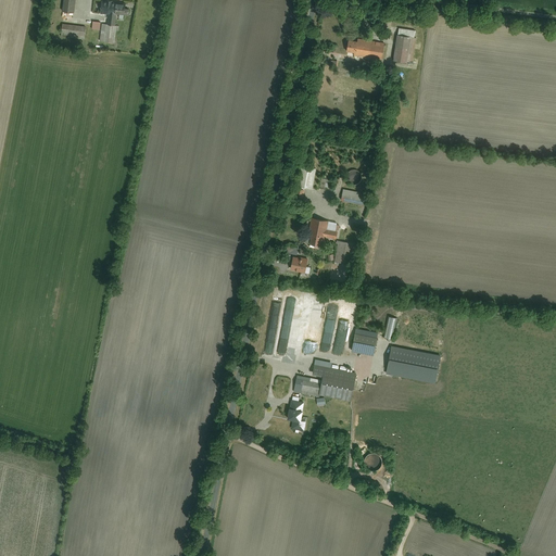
[(64,0),(63,13),(74,14),(75,0),(64,0)]
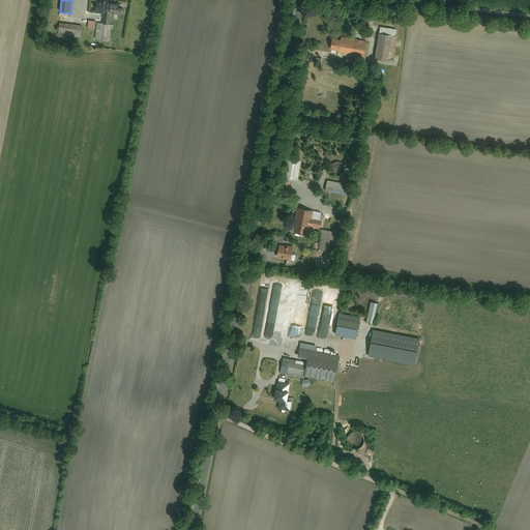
[(97,25),(95,41),(109,42),(111,17),(122,18),(123,9),(120,9),(120,4),(97,2),(96,15),(104,16),(102,26),(97,25)]
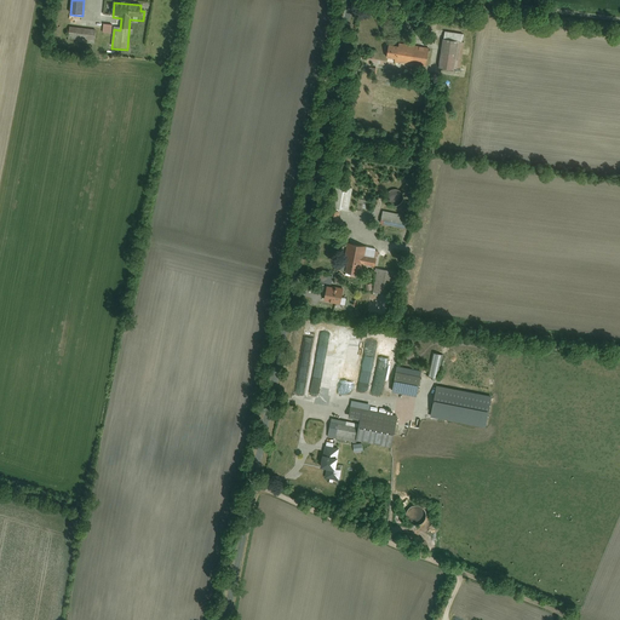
[(70,29),(68,42),(93,46),(96,32),(70,29)]
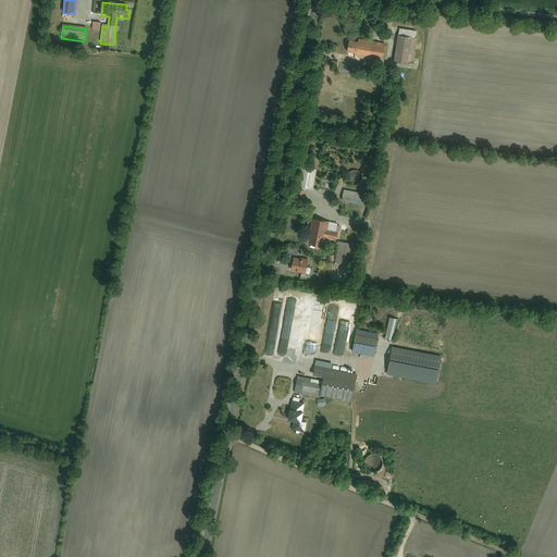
[(399,31),(395,63),(413,65),(418,33),(399,31)]
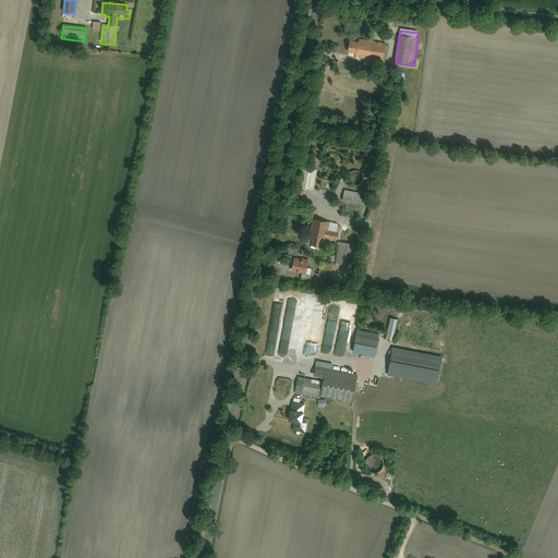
[(350,41),(348,53),(355,55),(354,58),(384,62),(386,44),(359,40),(359,43),(350,41)]
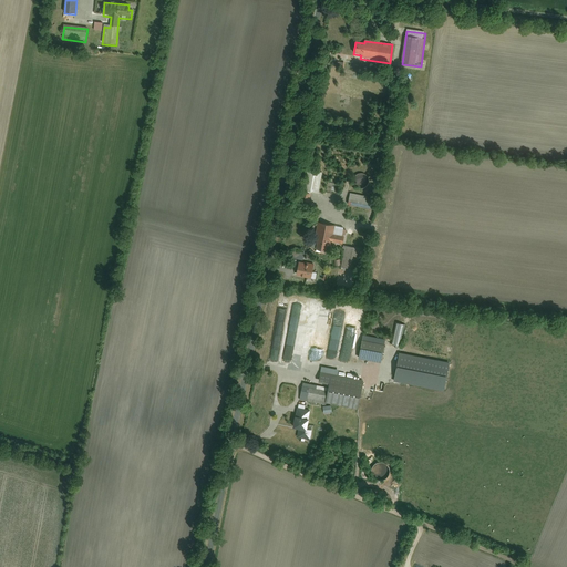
[(309,172),(306,193),(319,195),(322,173),(309,172)]
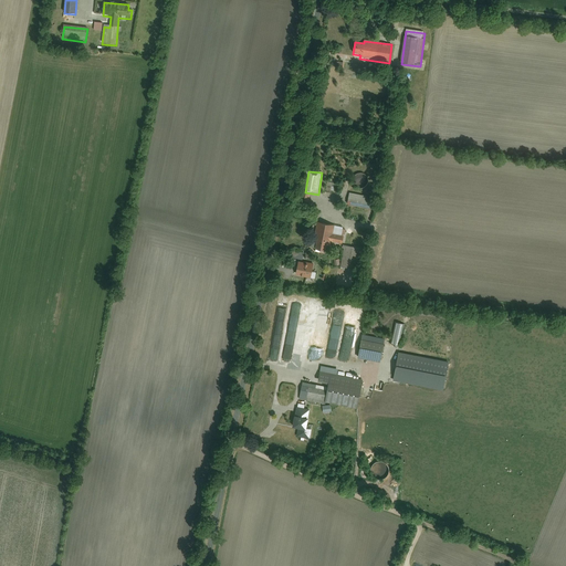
[(367,187),(368,185),(368,182),(368,180),(367,178),(365,176),(363,175),(359,175),(357,176),(355,177),(353,179),(353,182),(353,185),(354,187),(355,189),(357,190),(360,190),(363,190),(365,189),(367,187)]
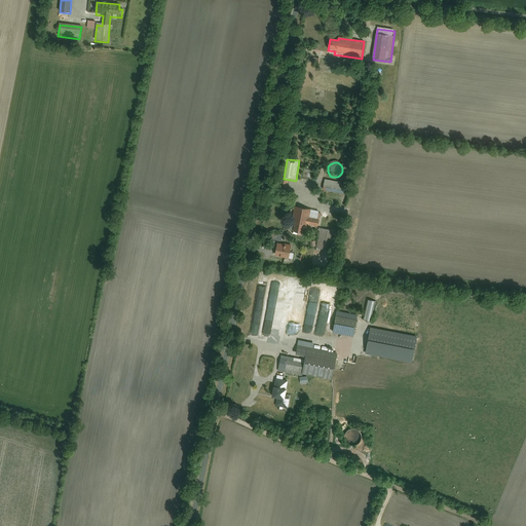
[(325,181),(323,192),(346,195),(348,184),(325,181)]
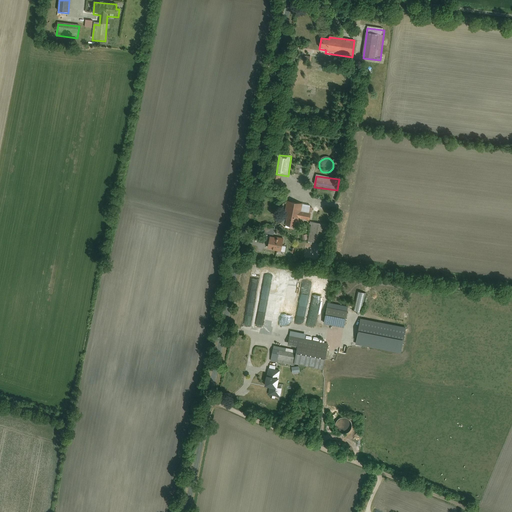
[(287,202),(283,226),(297,228),(299,221),(311,223),(307,245),(324,248),(329,217),(311,213),(312,206),(287,202)]
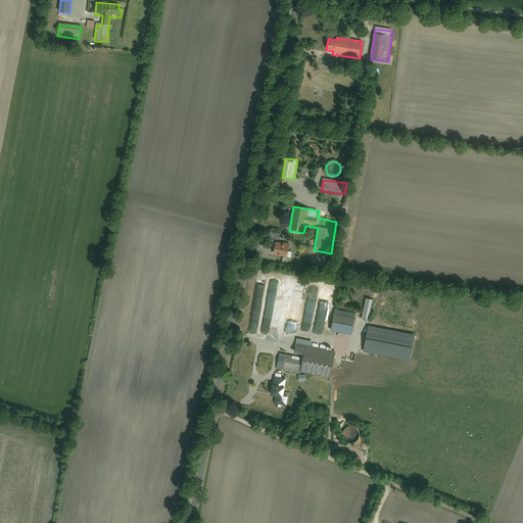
[(276,243),(274,256),(287,258),(290,245),(276,243)]
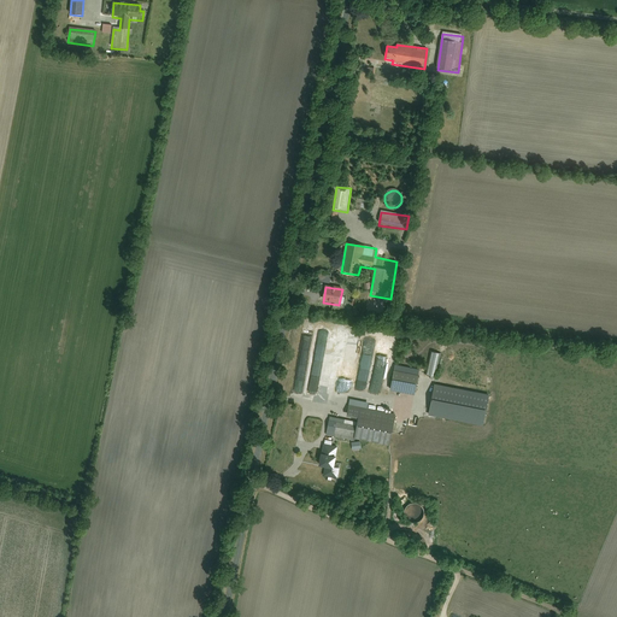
[(430,352),(427,376),(436,377),(440,354),(430,352)]
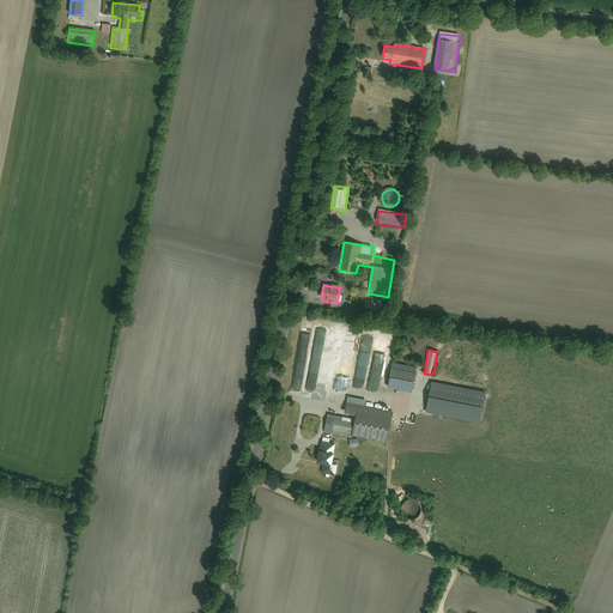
[(442,353),(438,369),(445,370),(448,354),(442,353)]
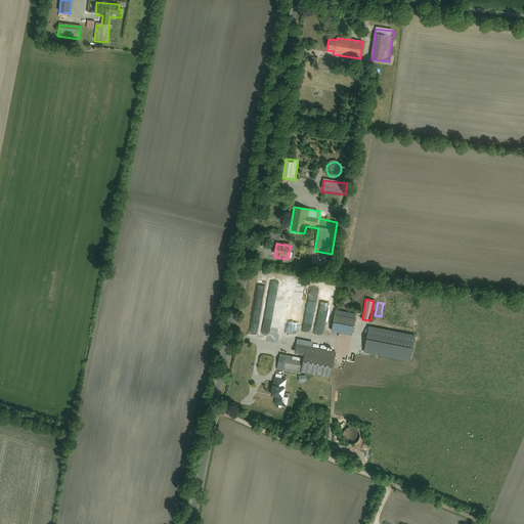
[(336,317),(333,334),(352,337),(355,321),(336,317)]
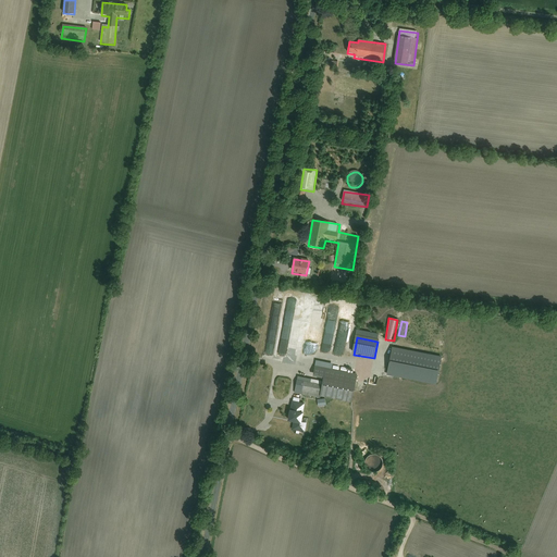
[(393,348),(387,376),(436,385),(442,357),(393,348)]
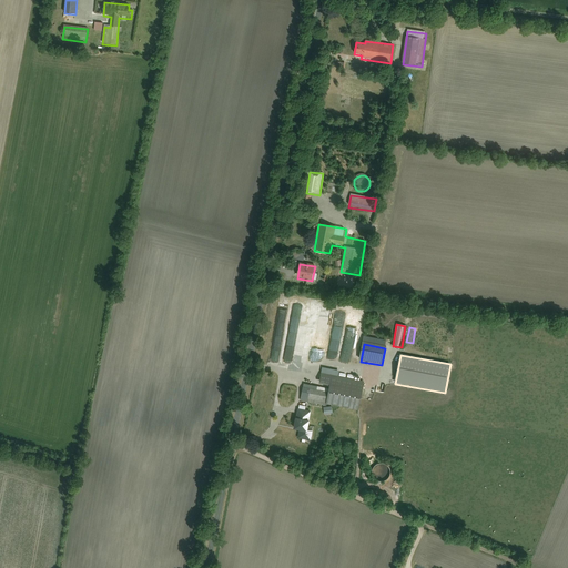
[(303,385),(300,404),(358,414),(364,383),(323,375),(321,387),(303,385)]
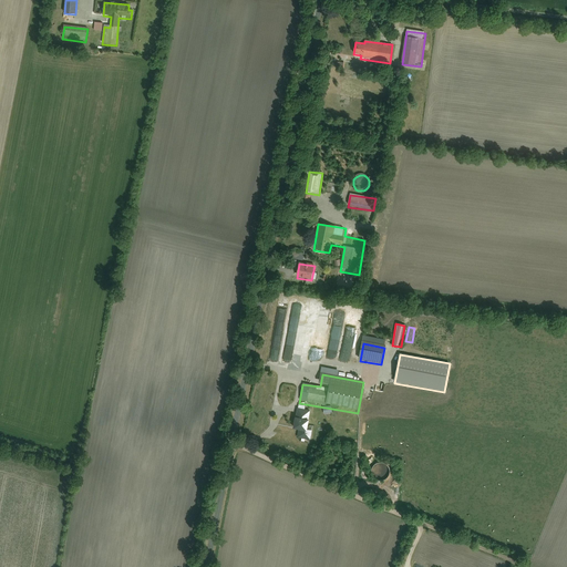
[(298,433),(297,441),(309,443),(311,432),(307,432),(310,412),(297,410),(292,432),(298,433)]
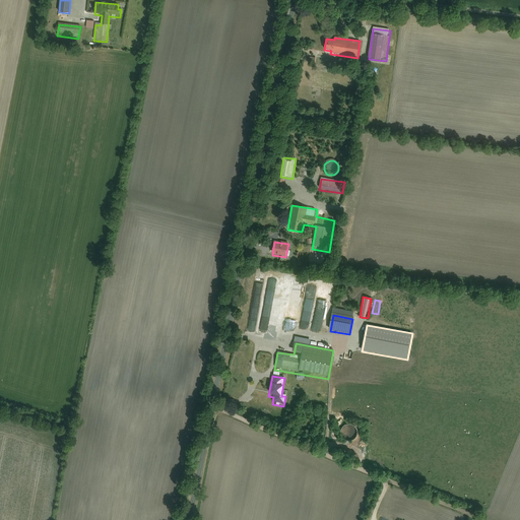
[(355,440),(356,437),(356,435),(356,432),(354,430),(352,428),(350,427),(347,427),(345,428),(343,430),(342,432),(341,434),(341,437),(342,439),(343,441),(345,442),(348,443),(350,443),(353,441),(355,440)]
